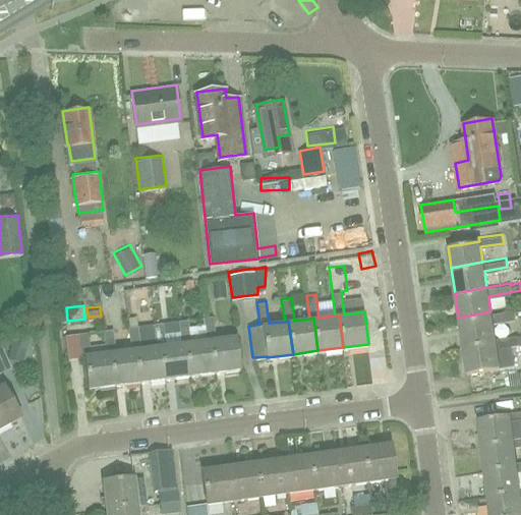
[(161,345),(165,378),(189,375),(185,342),(181,342),(166,345),(163,322),(161,308),(153,309),(155,323),(154,323),(157,346),(161,345)]
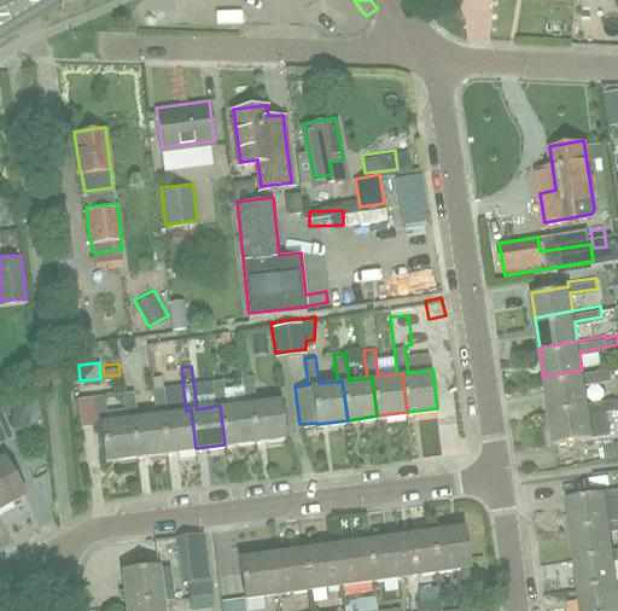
[(582,370),(543,377),(548,406),(587,400),(583,380),(617,376),(617,366),(610,367),(608,366),(582,370)]
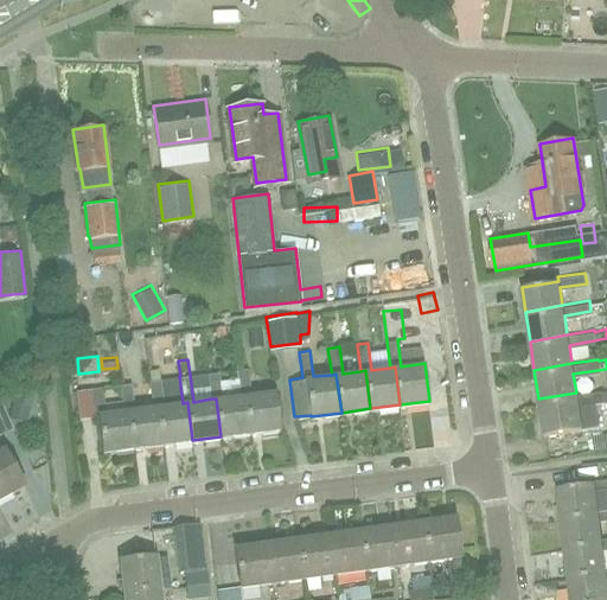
[(158,406),(163,444),(192,440),(187,402),(183,403),(164,404),(160,365),(148,368),(153,407),(158,406)]
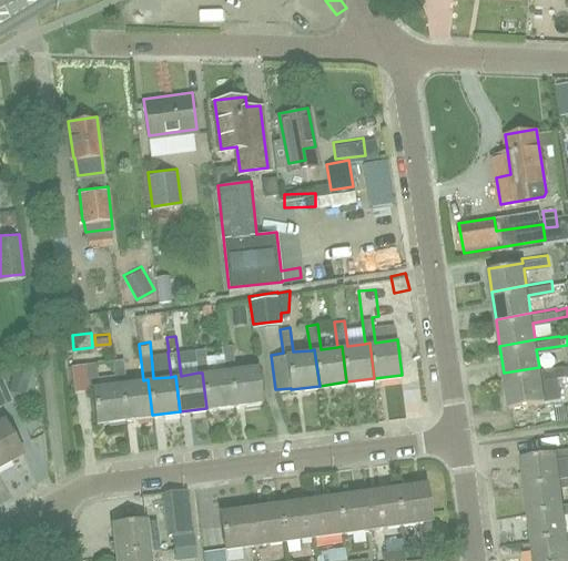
[(233,344),(226,345),(222,345),(225,369),(230,369),(234,405),(262,401),(257,366),(236,368),(233,344)]
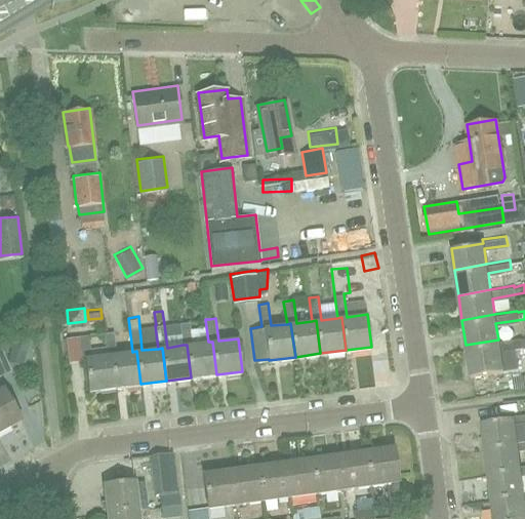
[(187,345),(191,377),(216,374),(212,342),(208,342),(193,344),(190,321),(180,322),(183,345),(187,345)]
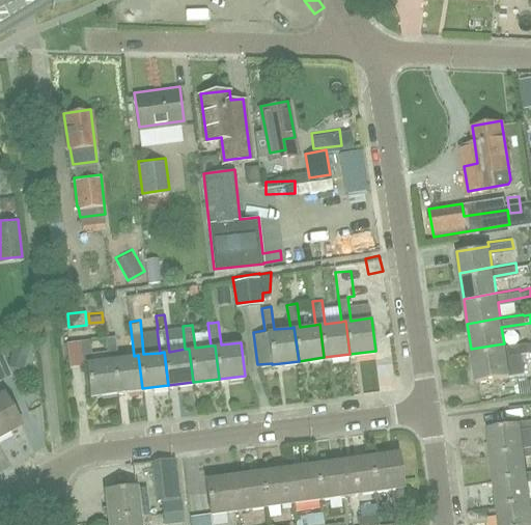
[(113,358),(117,391),(142,388),(138,355),(134,356),(118,358),(115,334),(105,335),(108,359),(113,358)]
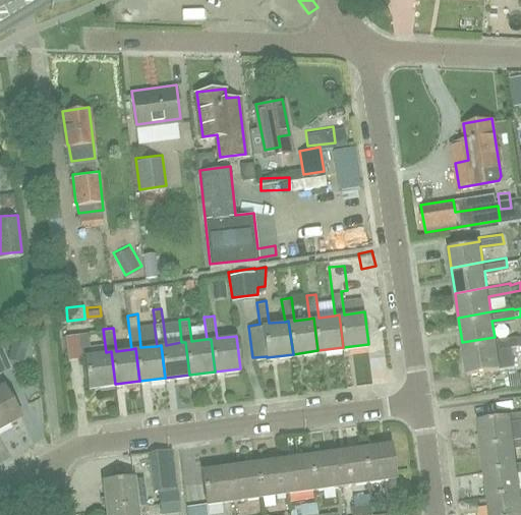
[(78,332),(78,331),(64,333),(68,357),(81,355),(84,355),(89,387),(115,384),(111,351),(106,352),(91,353),(88,331),(78,332)]
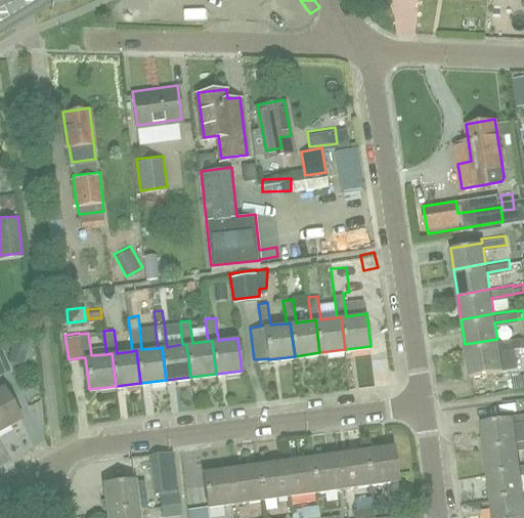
[(497,339),(465,344),(470,374),(501,369),(498,348),(523,344),(523,336),(521,337),(520,335),(497,339)]
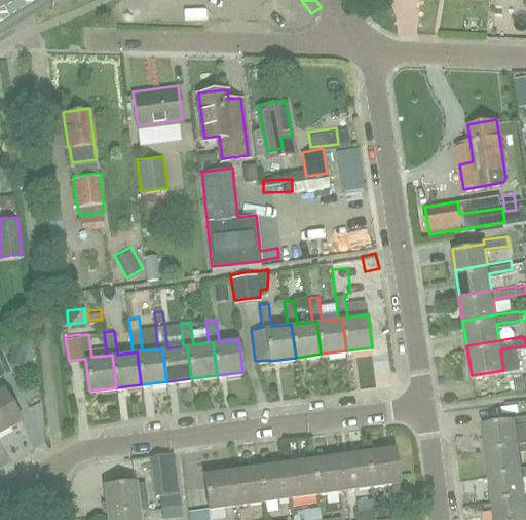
[(0,342),(0,372),(11,367),(0,342)]
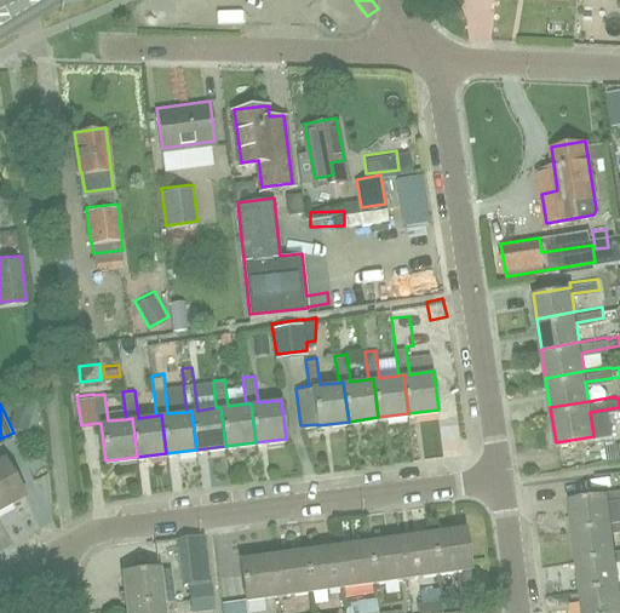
[(0,506),(24,493),(5,457),(0,458),(0,506)]
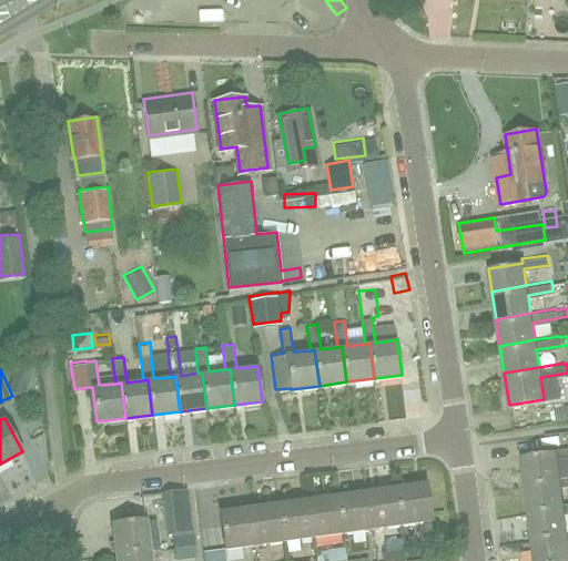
[(520,455),(524,479),(559,475),(557,458),(567,456),(567,445),(554,447),(554,450),(520,455)]
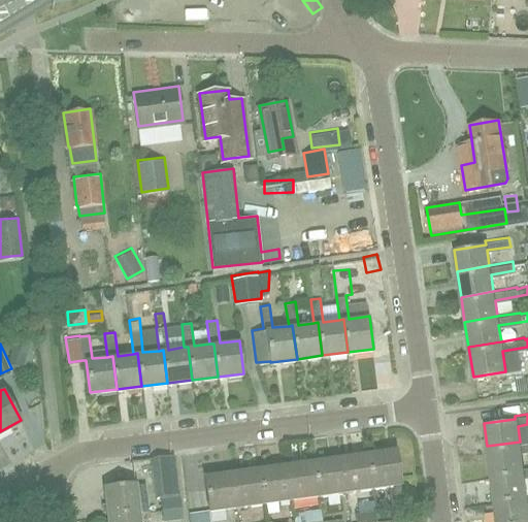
[(527,439),(520,442),(487,446),(490,470),(523,466),(521,452),(527,450),(527,439)]
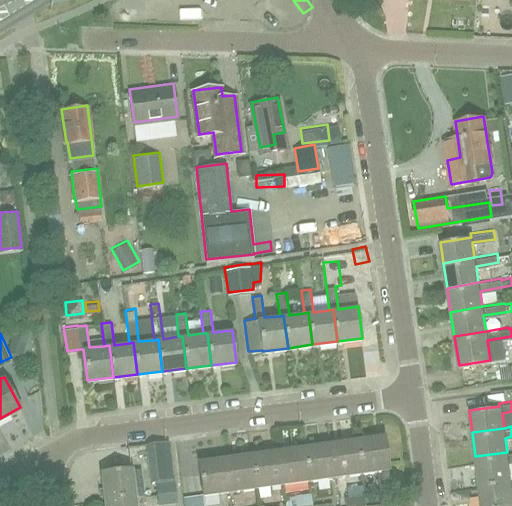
[(391,499),(387,469),(388,469),(383,436),(356,439),(361,472),(377,470),(379,490),(371,491),(373,501),(391,499)]
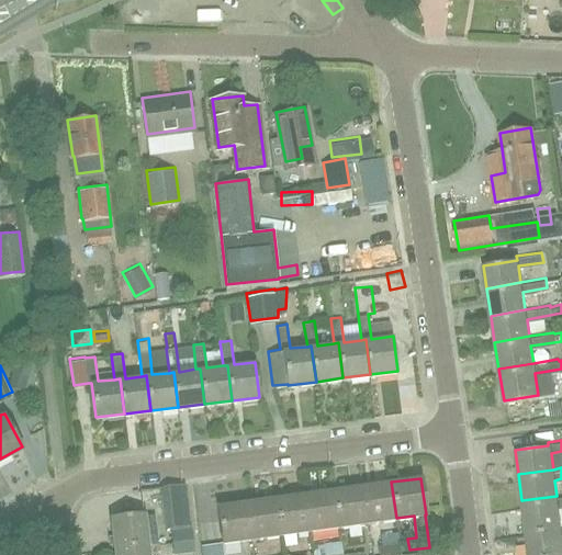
[(391,482),(362,486),(368,522),(396,518),(391,482)]
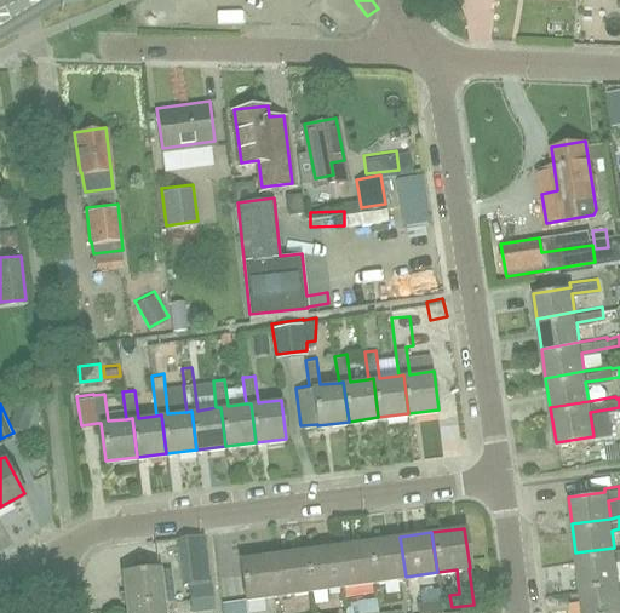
[(400,537),(368,540),(374,580),(406,577),(400,537)]
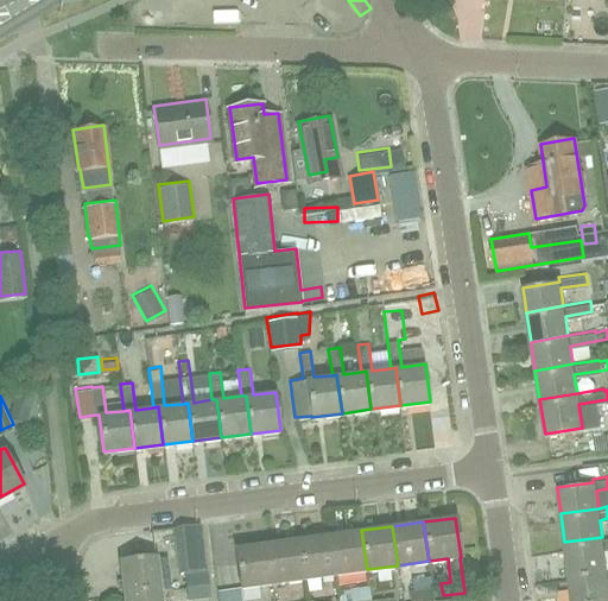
[(361,530),(330,535),(336,574),(367,569),(361,530)]
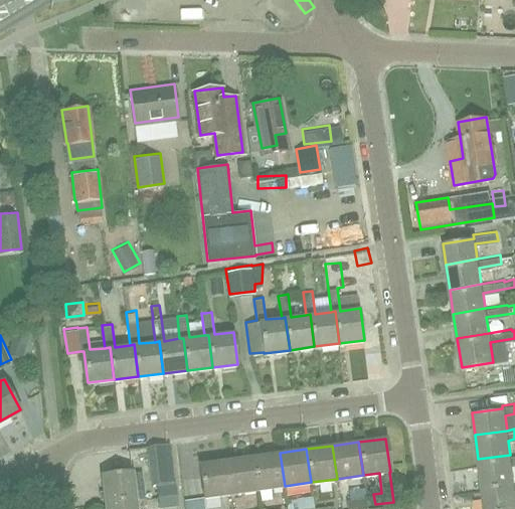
[(280,453),(253,457),(259,489),(285,486),(280,453)]
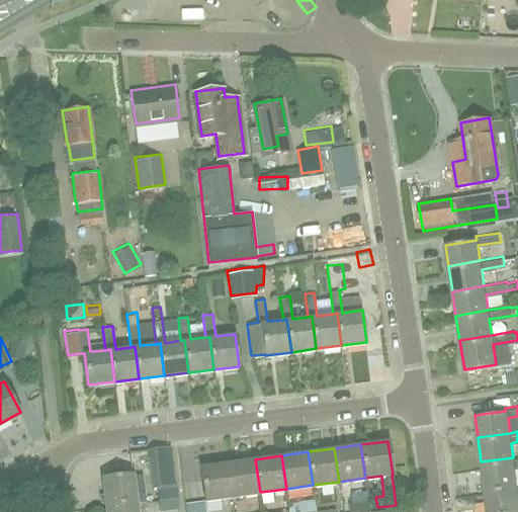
[(481,461),(484,487),(516,483),(514,467),(517,466),(517,456),(513,457),(481,461)]
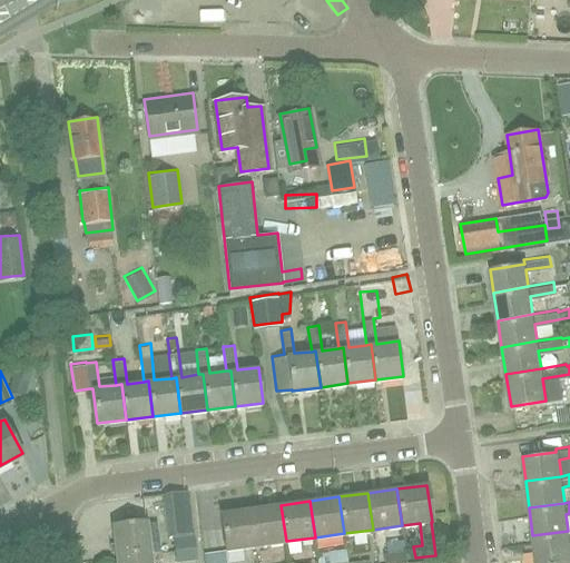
[(286,541),(281,505),(252,509),(257,545),(286,541)]
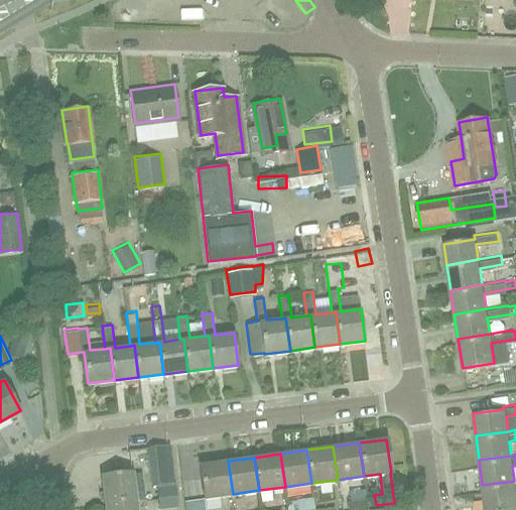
[(157,483),(158,496),(177,494),(173,460),(158,462),(160,483),(157,483)]
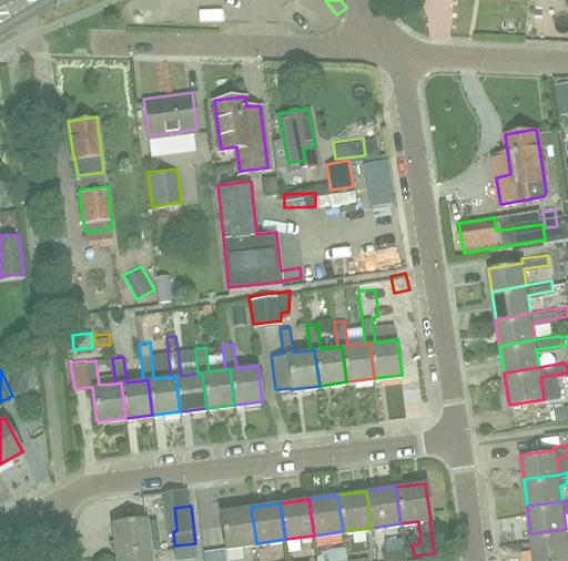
[(251,507),(221,511),(226,547),(256,543),(251,507)]
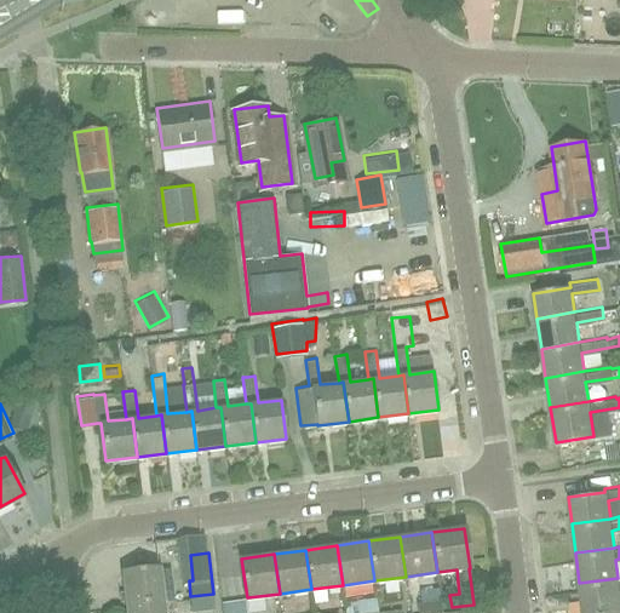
[(176,593),(173,560),(161,561),(162,594),(176,593)]
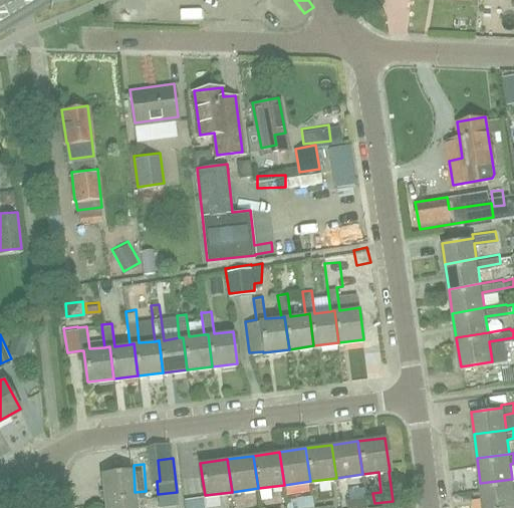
[(105,500),(136,497),(133,469),(102,473),(105,500)]
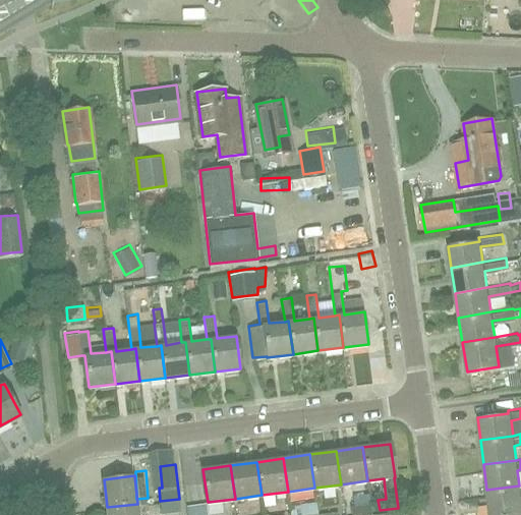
[(520,484),(519,485),(486,490),(489,514),(520,510),(520,484)]
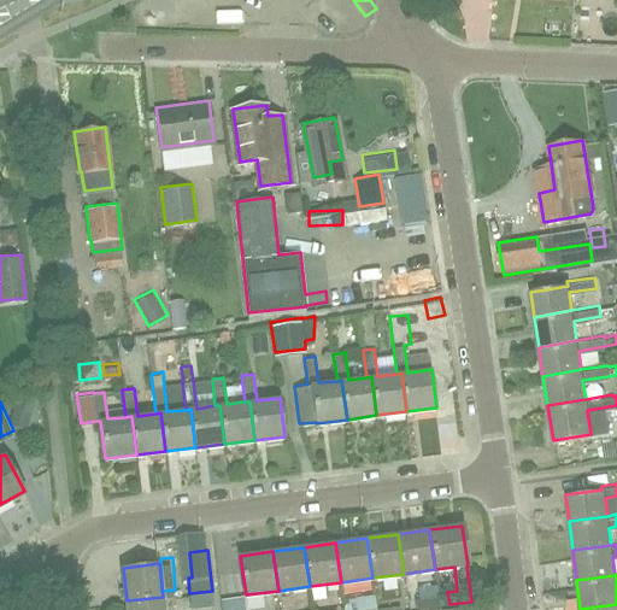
[(213,604),(212,591),(189,593),(192,606),(213,604)]
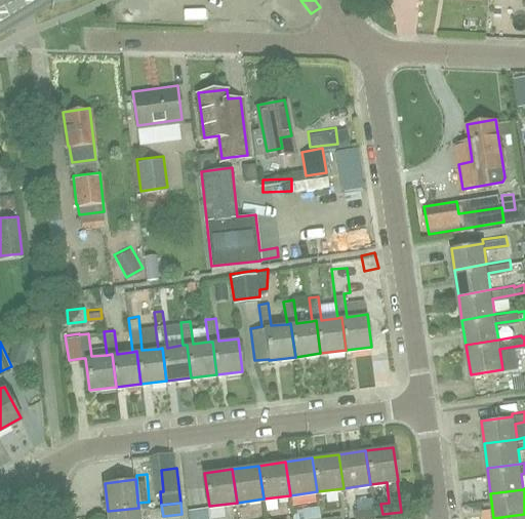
[(353,509),(353,518),(361,518),(374,517),(372,507),(353,509)]
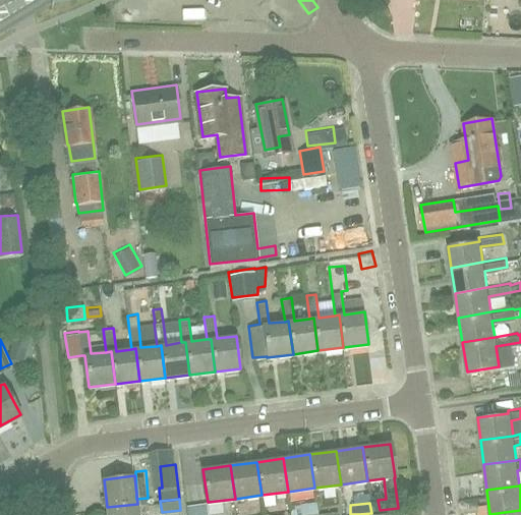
[(138,514),(137,504),(107,507),(108,514),(138,514)]
